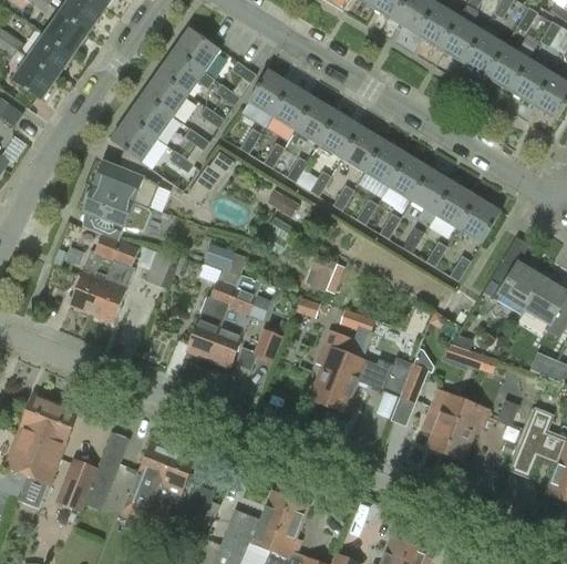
[(30,0),(44,10),(51,0),(30,0)]
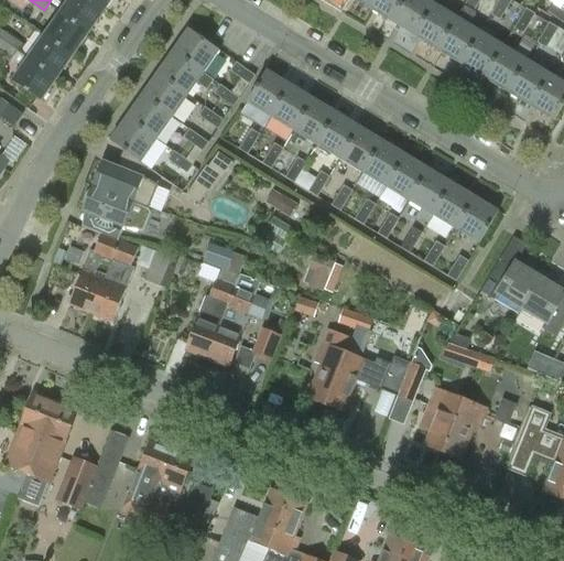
[(67,0),(61,10),(89,30),(105,8),(94,0),(67,0)]
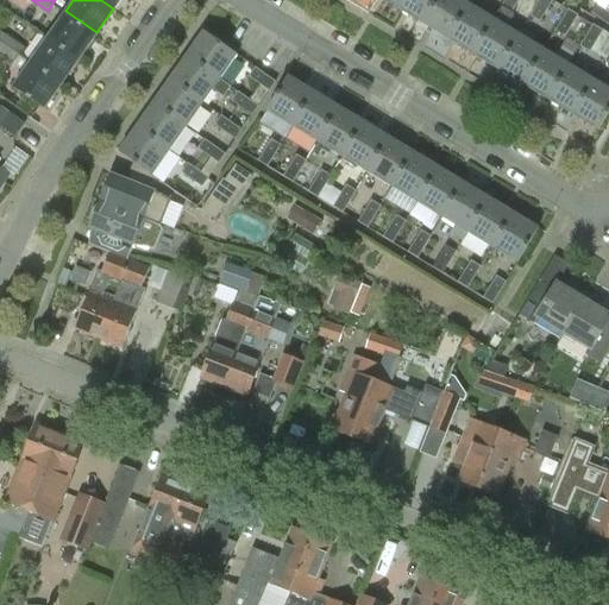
[(422,21),(435,0),(401,0),(397,6),(422,21)]
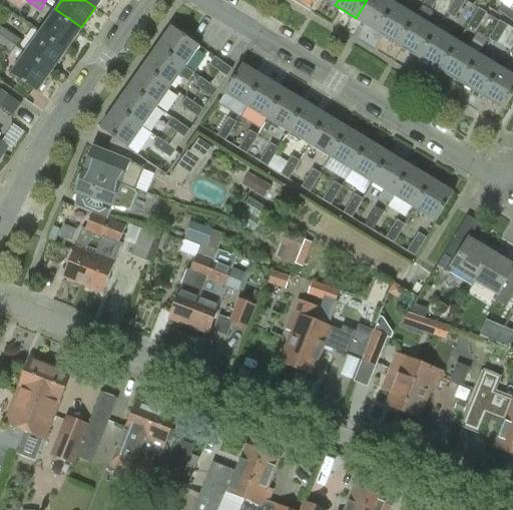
[(394,3),(389,0),(367,0),(356,18),(377,31),(394,3)]
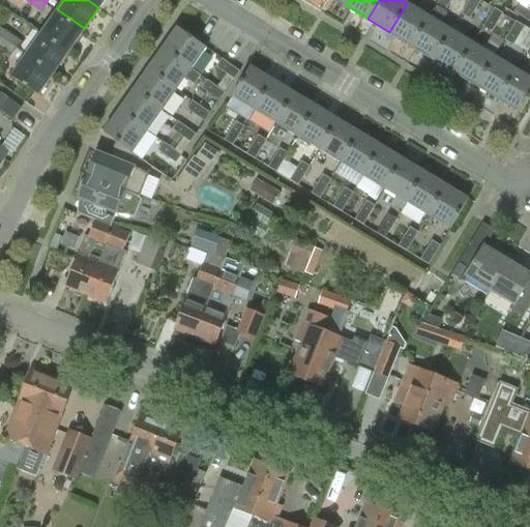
[(411,46),(433,59),(451,29),(441,23),(448,10),(446,8),(448,4),(442,0),(439,0),(430,16),(411,46)]
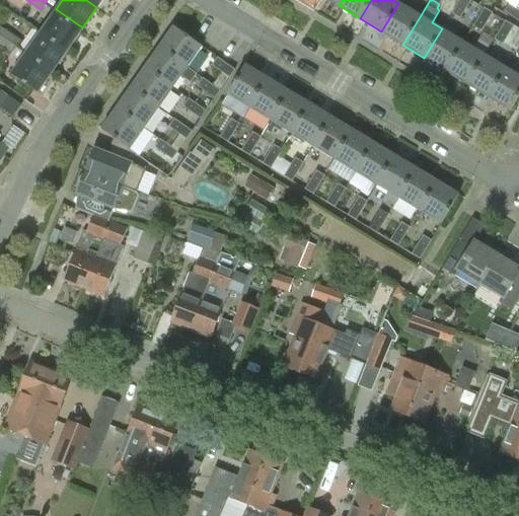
[(456,0),(450,11),(460,17),(470,0),(456,0)]
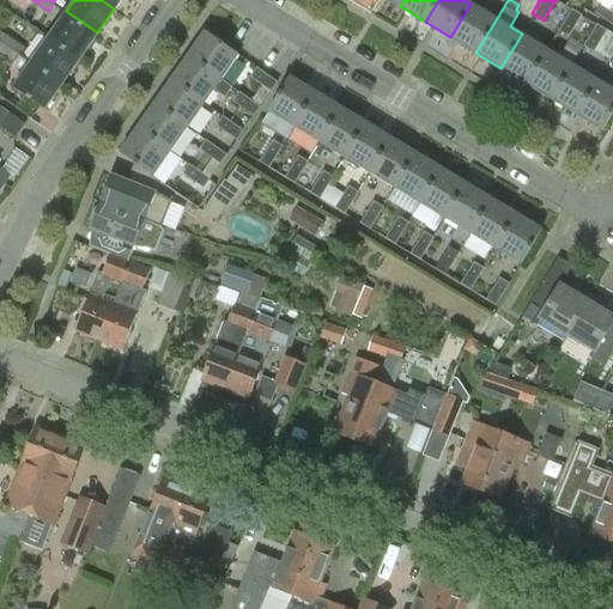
[(450,37),(475,53),(497,18),(471,4),(450,37)]
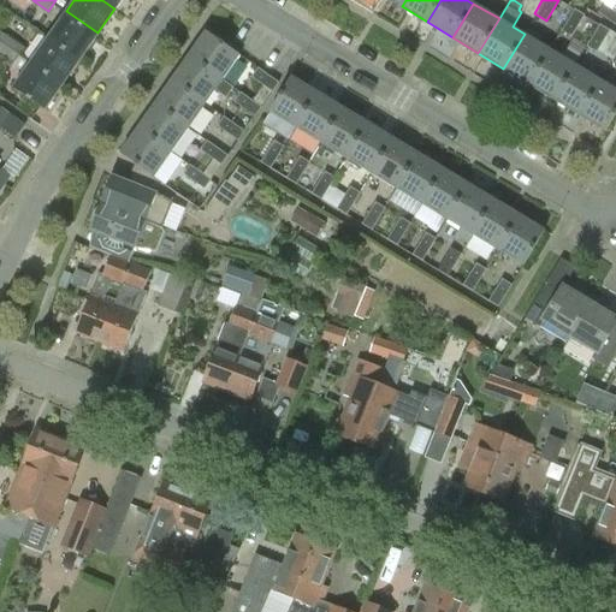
[(574,6),(561,29),(572,35),(585,12),(574,6)]
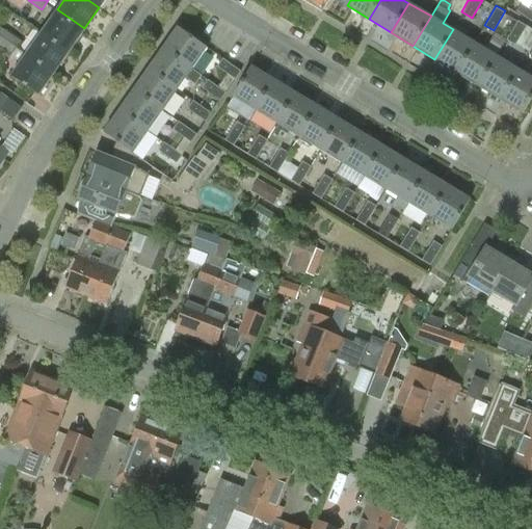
[(69,50),(84,28),(57,9),(42,31),(69,50)]
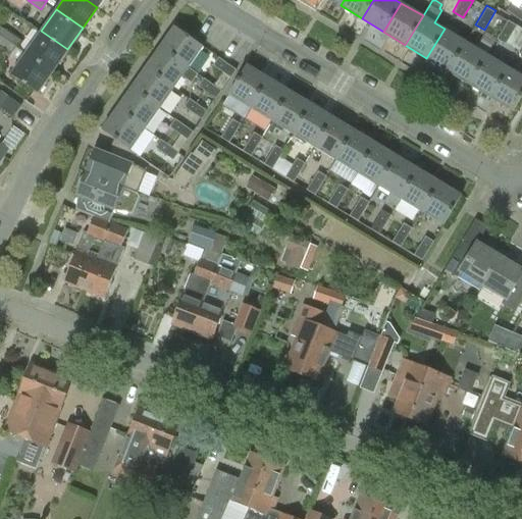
[(517,23),(508,18),(497,37),(506,43),(517,23)]
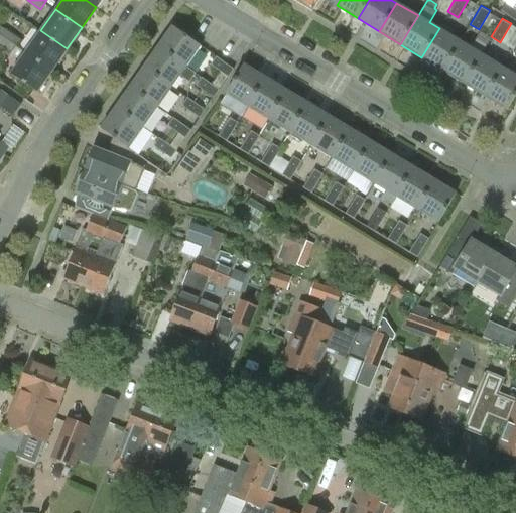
[(172,25),(158,45),(186,65),(200,44),(172,25)]
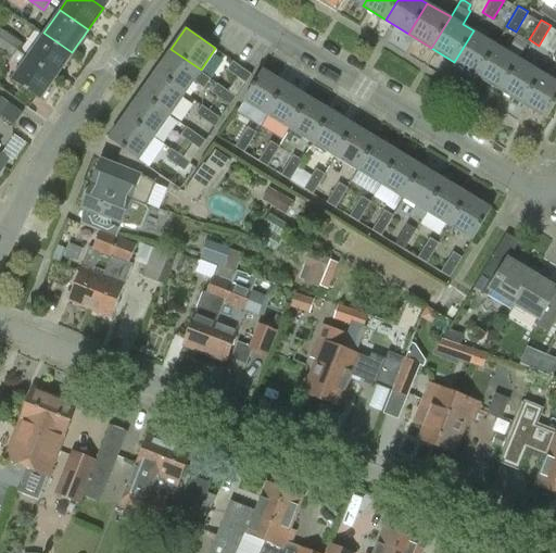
[(496,45),(474,30),(454,62),(477,75),(496,45)]
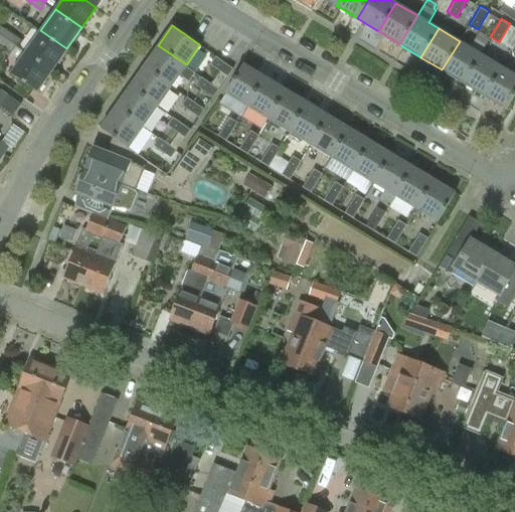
[(20,38),(7,29),(3,34),(0,32),(0,42),(12,50),(20,38)]
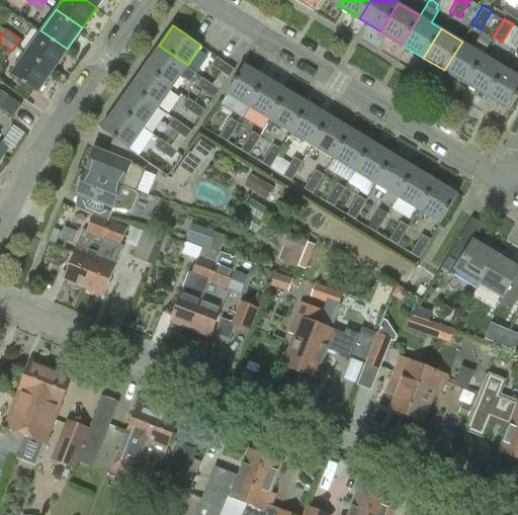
[(53,70),(67,49),(40,30),(26,52),(53,70)]
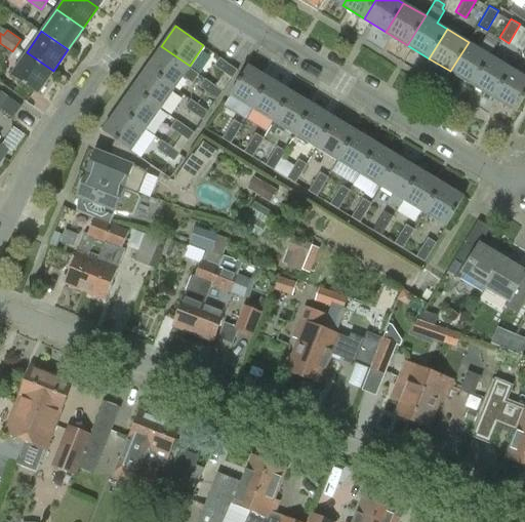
[(472,84),(490,55),(469,42),(450,71),(472,84)]
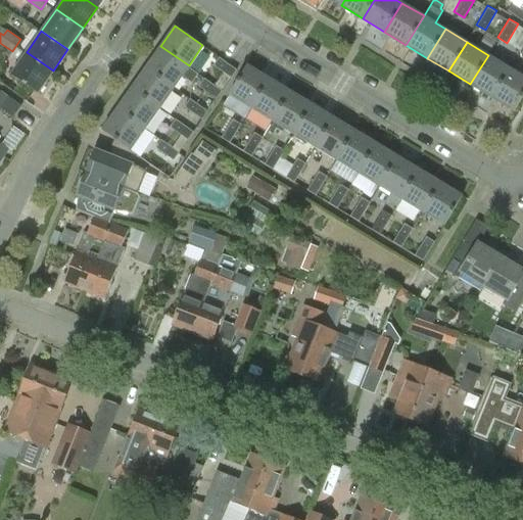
[(160,46),(146,66),(174,87),(182,75),(192,82),(198,72),(189,65),(160,46)]
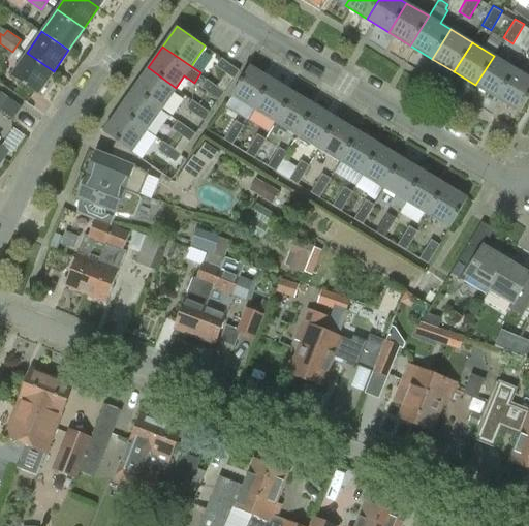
[(54,71),(27,53),(11,73),(38,93),(54,71)]
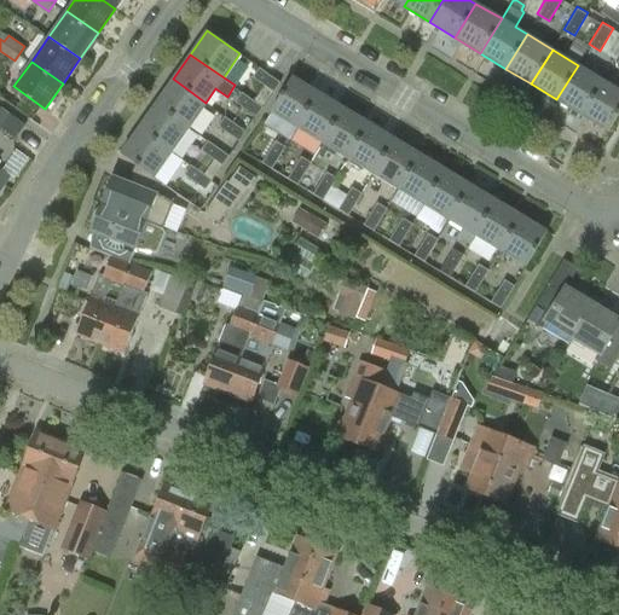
[(259,65),(258,67),(252,75),(272,91),(281,80),(259,65)]
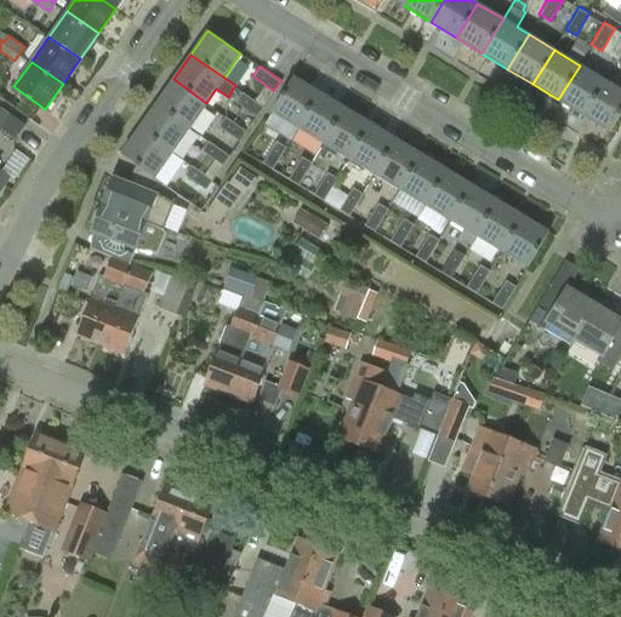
[(605,80),(580,66),(558,100),(584,115),(605,80)]
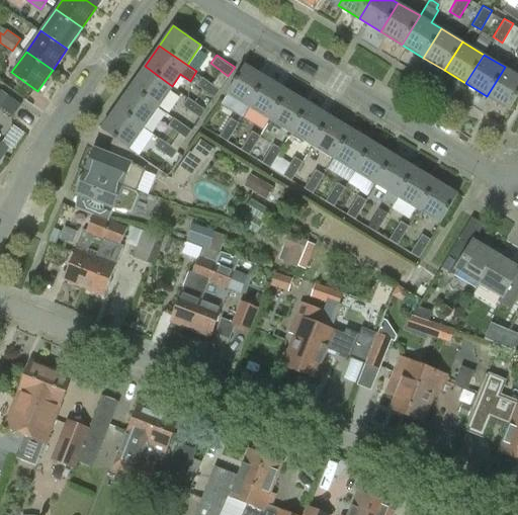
[(227,92),(248,106),(266,76),(245,63),(227,92)]
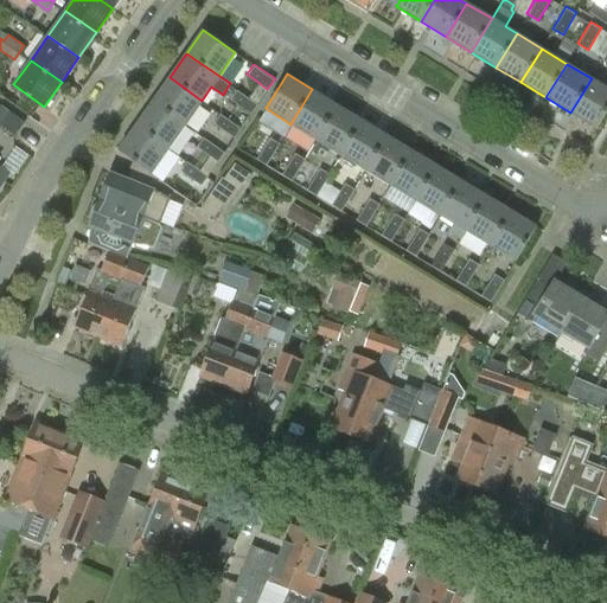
[(170,77),(152,102),(185,124),(202,101),(170,77)]
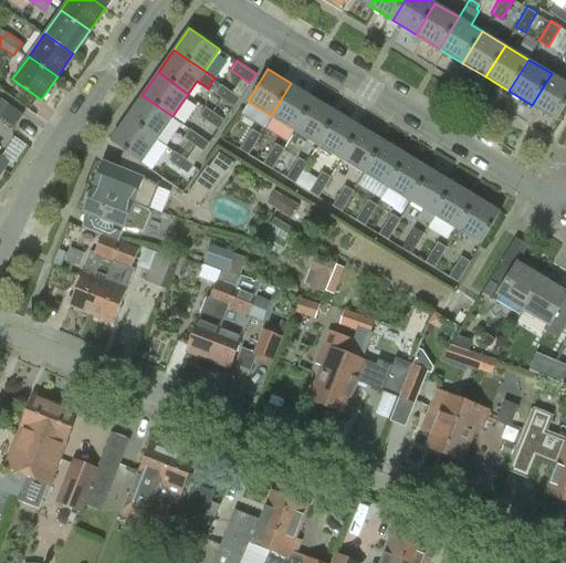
[(565,82),(552,73),(532,105),(555,120),(565,101),(565,82)]
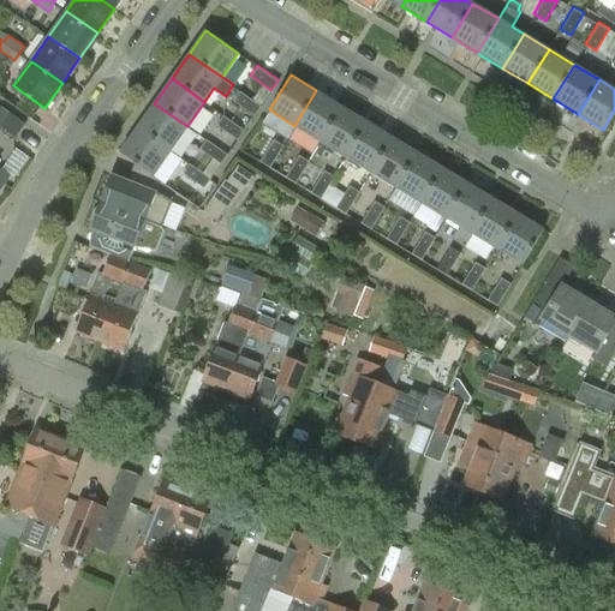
[(254,115),(262,105),(240,89),(232,100),(254,115)]
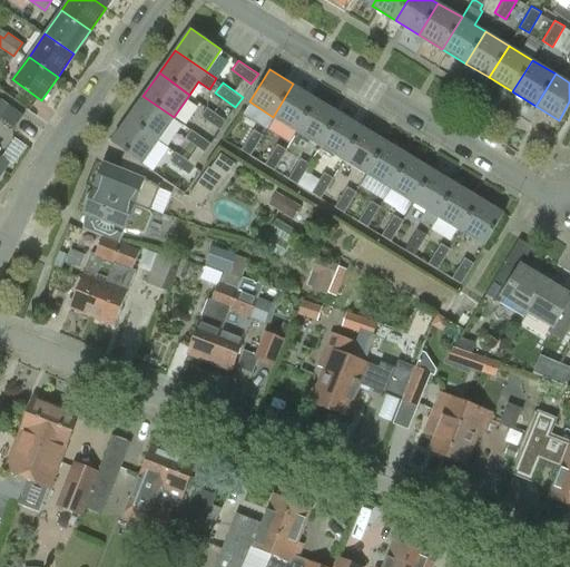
[(293,84),(273,117),(296,130),(316,98),(293,84)]
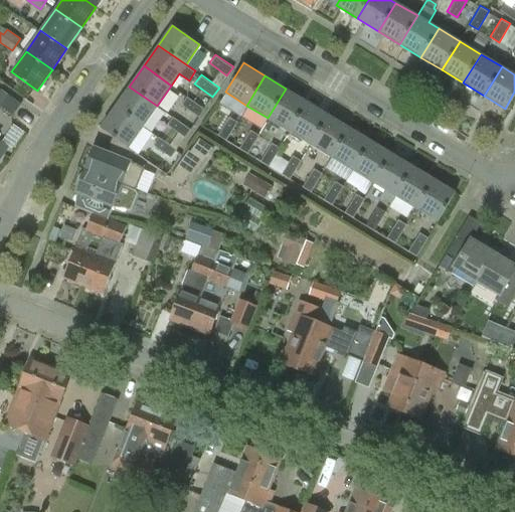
[(129,87),(115,107),(143,126),(157,106),(129,87)]
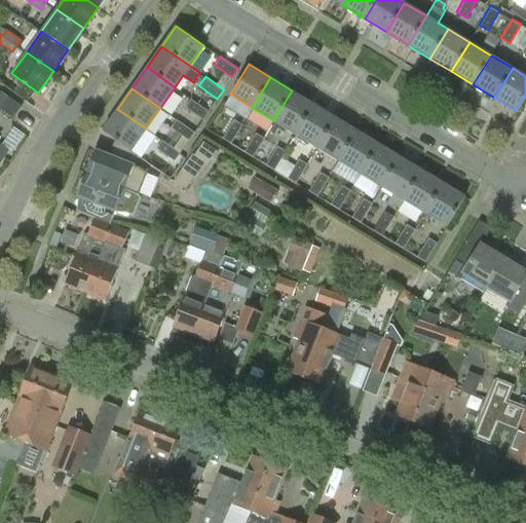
[(273,120),(295,134),(313,104),(292,90),(273,120)]
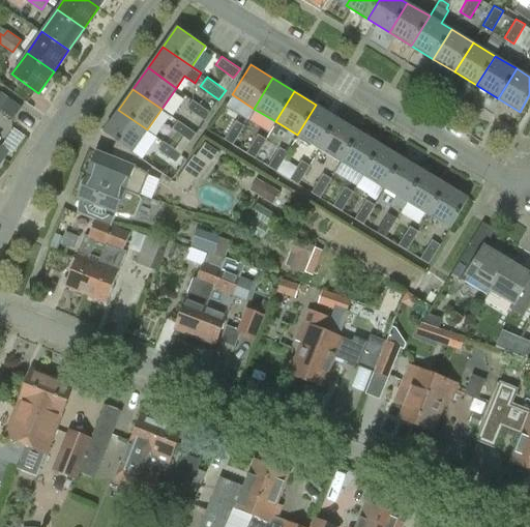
[(0,107),(0,108),(13,117),(22,105),(8,95),(0,107)]
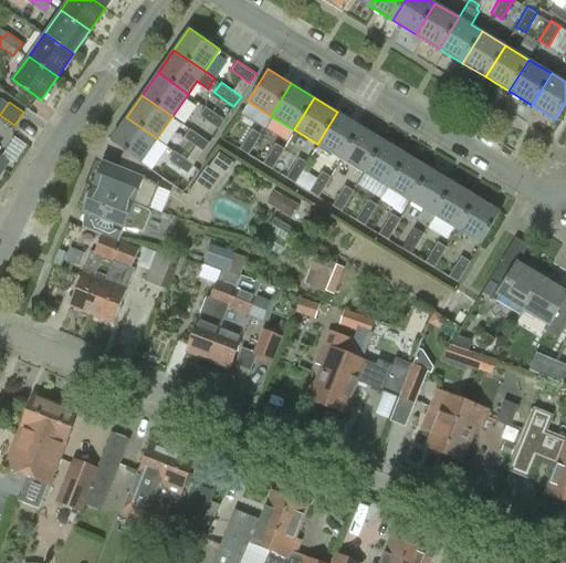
[(218,128),(226,117),(205,104),(198,114),(218,128)]
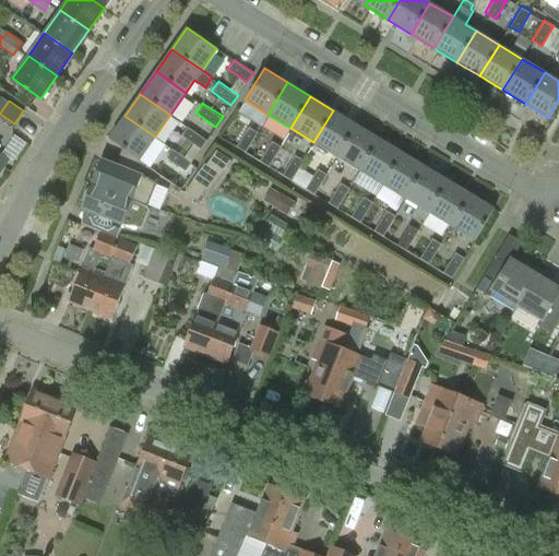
[(333,110),(313,142),(336,156),(356,125),(333,110)]
